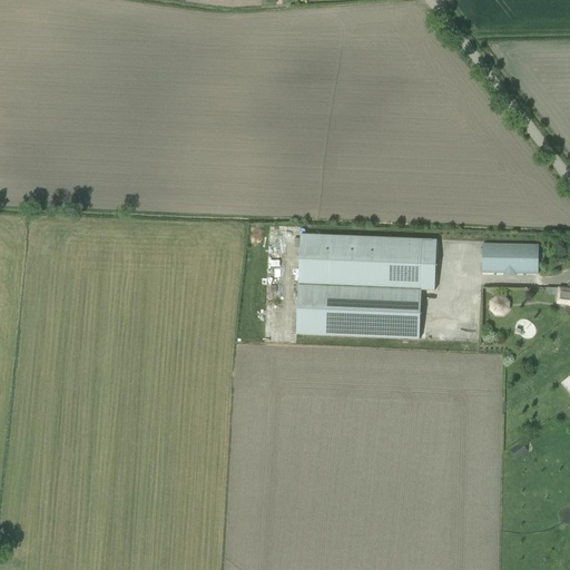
[(283,228),(283,238),(292,239),(292,228),(283,228)]
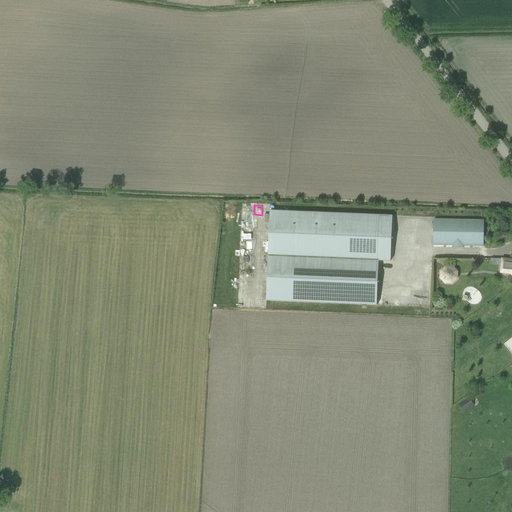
[(270,211),(266,301),(377,305),(378,261),(390,262),(392,216),(270,211)]
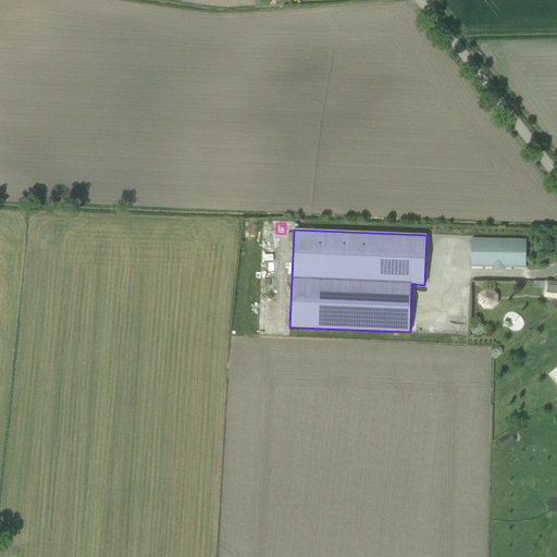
[(492,270),(504,270),(504,268),(525,268),(527,240),(471,239),(471,267),(492,268),(492,270)]
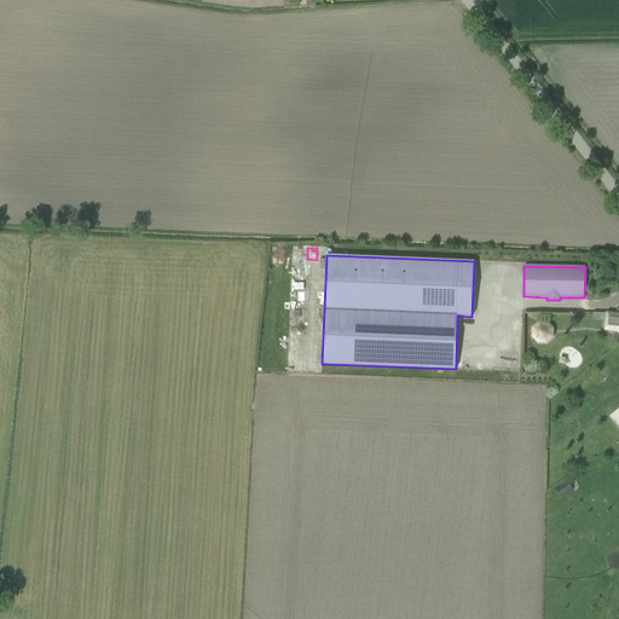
[(618,314),(607,313),(605,329),(618,331),(618,333),(618,314)]
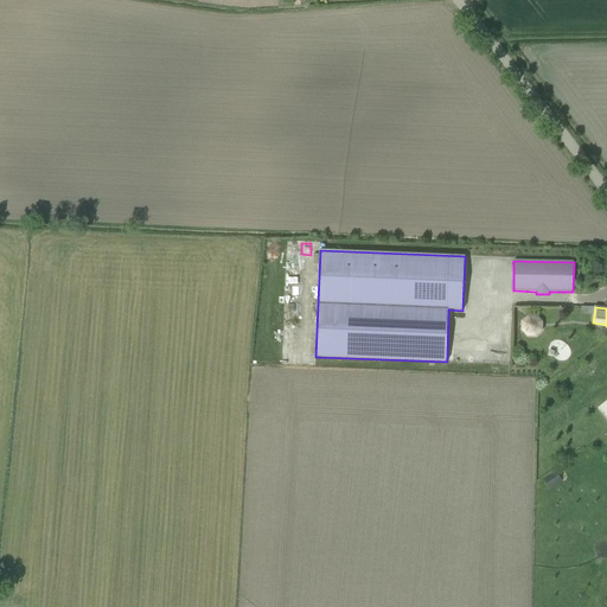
[(510,364),(511,350),(498,349),(497,363),(510,364)]
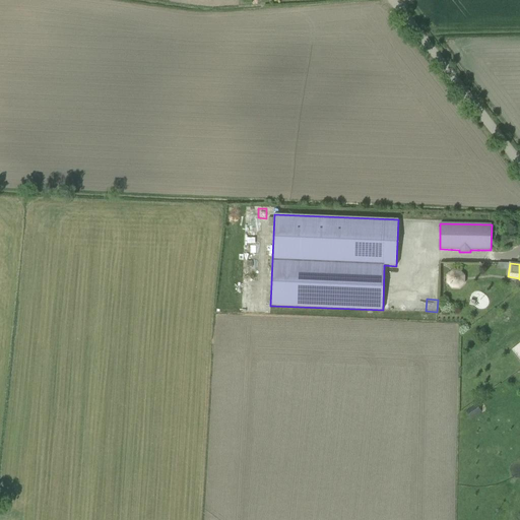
[(475,405),(466,410),(471,418),(480,412),(475,405)]
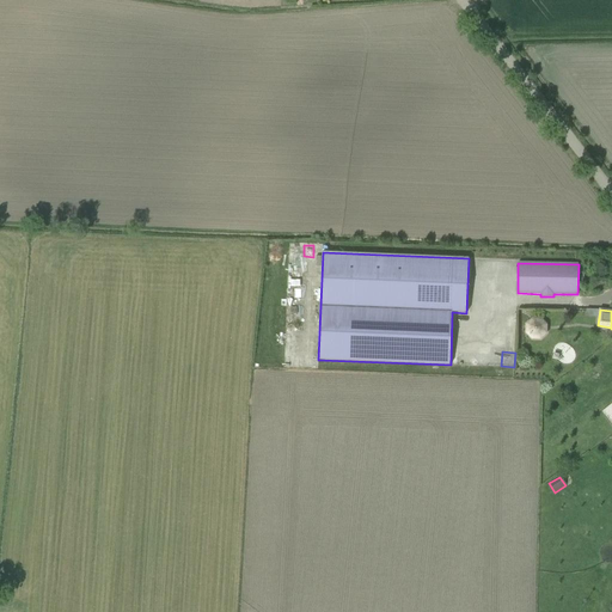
All buildings are outlined.
